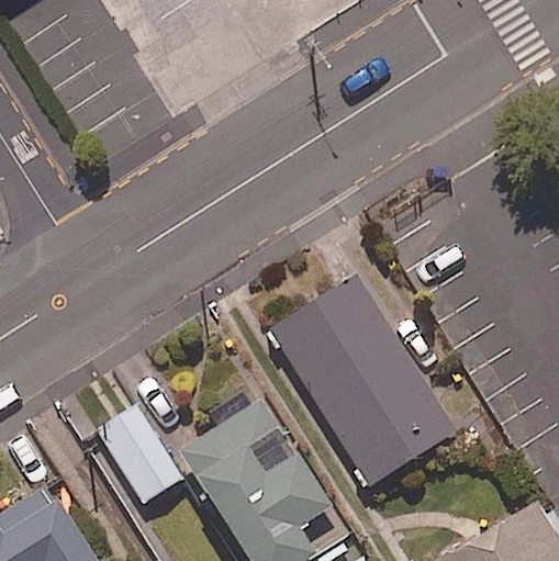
[(456,428),(358,273),(269,328),(368,484),(456,428)]
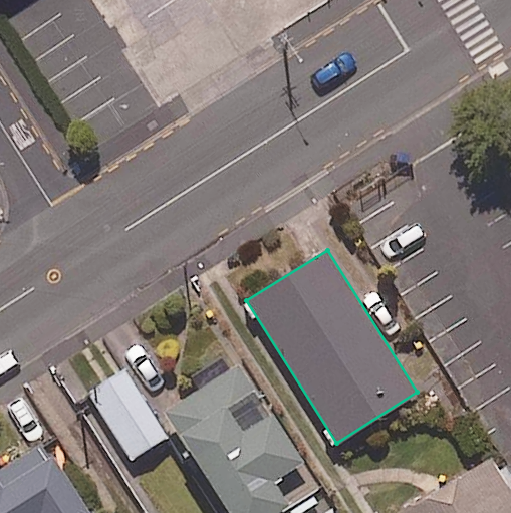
[(301,457),(239,362),(164,412),(228,512),(270,512),(287,502),(271,477),(301,457)]
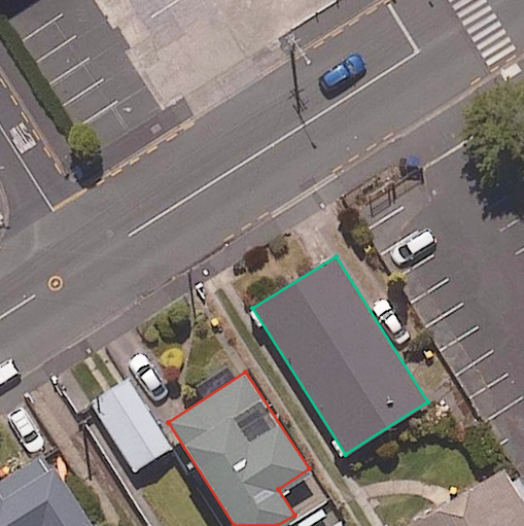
[(173,446),(128,378),(93,400),(138,469),(173,446)]
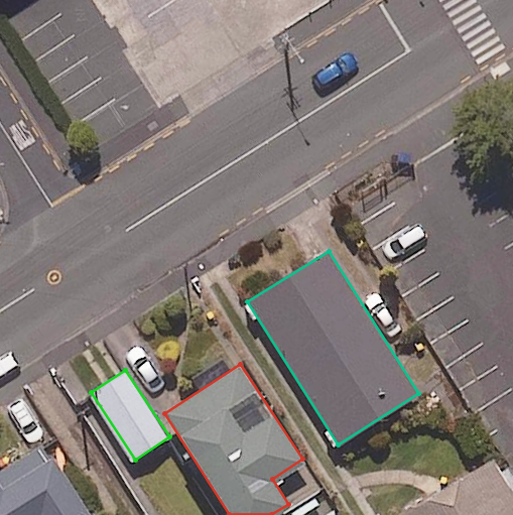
[(91,514),(46,441),(0,470),(0,514),(91,514)]
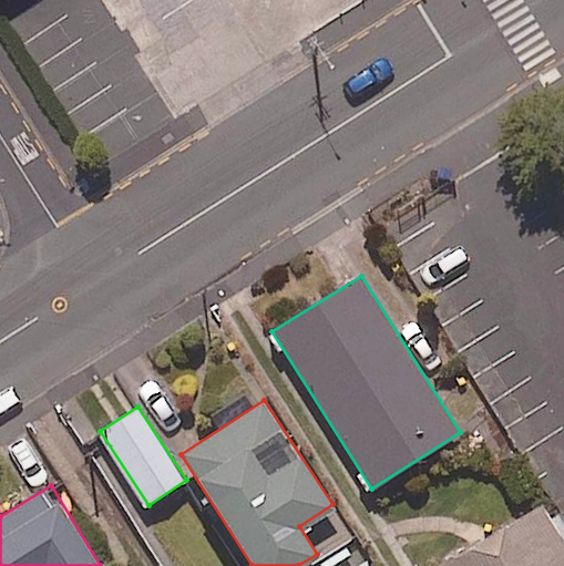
[(563,536),(541,500),(436,565),(563,565),(563,536)]
